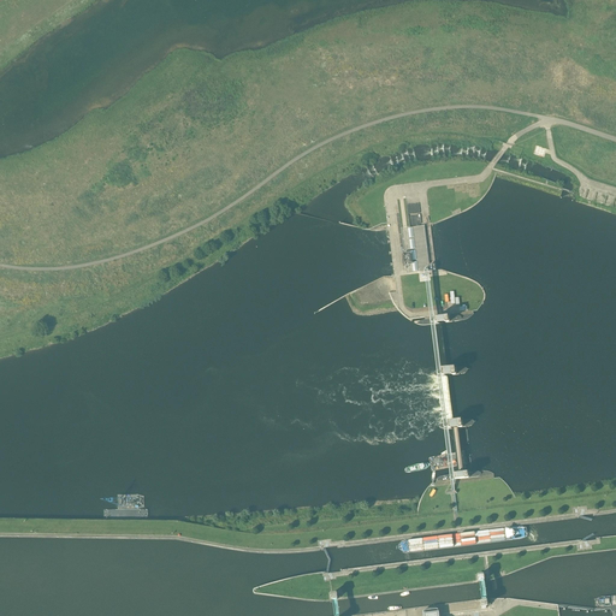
[(533,153),(542,157),(545,149),(537,146),(533,153)]
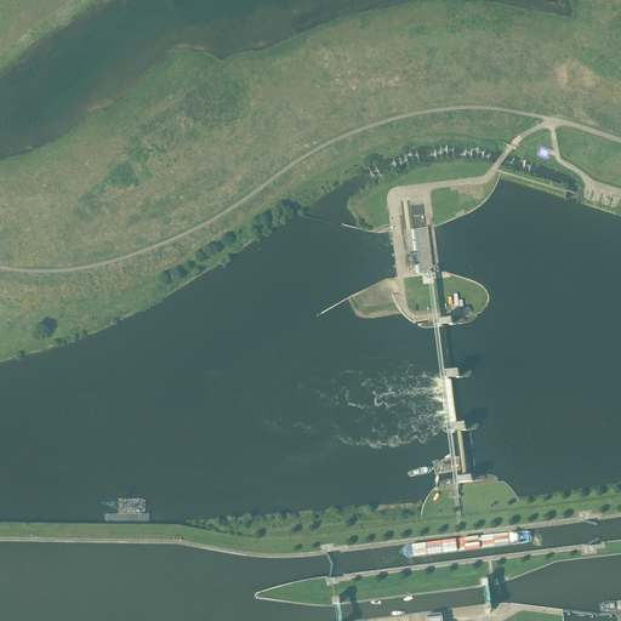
[(586,197),(603,203),(605,197),(588,191),(586,197)]
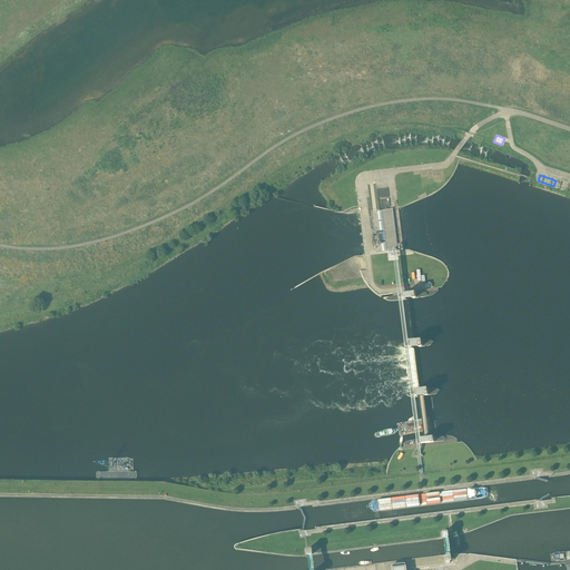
[(569,190),(569,184),(557,180),(554,186),(569,190)]
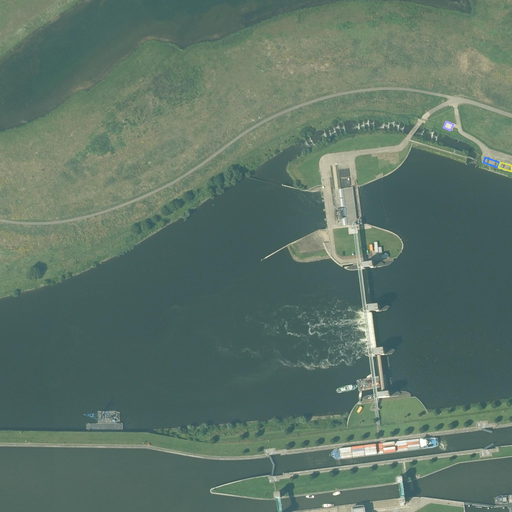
[(333,190),(338,227),(357,225),(352,187),(341,189),(340,189),(338,189),(335,190),(333,190)]
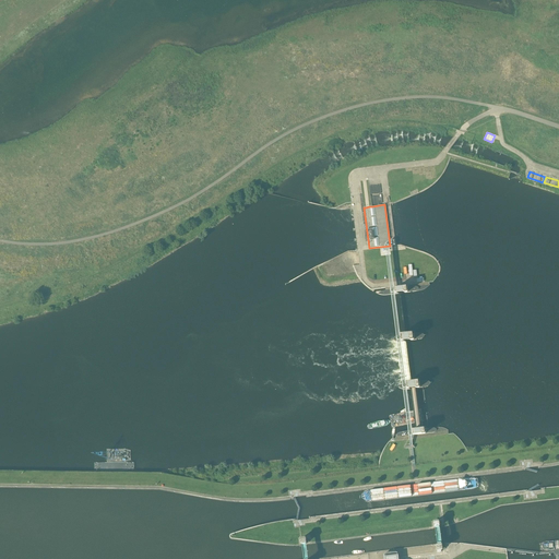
[(420,333),(418,333),(414,333),(413,333),(408,333),(408,334),(403,334),(400,335),(399,335),(397,335),(395,336),(394,337),(393,339),(392,340),(393,340),(395,341),(396,342),(399,342),(401,342),(409,341),(414,341),(414,340),(420,339),(421,339),(423,339),(424,337),(424,336),(425,335),(424,334),(423,334),(421,333),(420,333)]
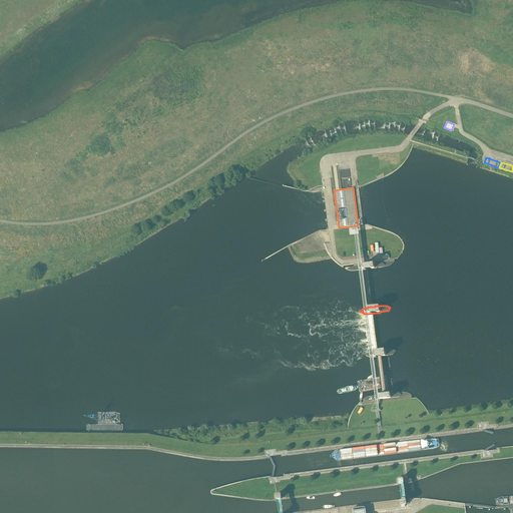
[(381,350),(376,351),(372,351),(373,352),(370,352),(369,353),(368,354),(367,354),(366,355),(367,356),(368,357),(370,357),(373,357),(373,358),(381,357),(386,356),(391,355),(392,355),(393,355),(393,354),(394,354),(395,353),(395,352),(395,351),(394,350),(393,350),(392,349),(391,349),(390,349),(385,350),(385,349),(381,350)]
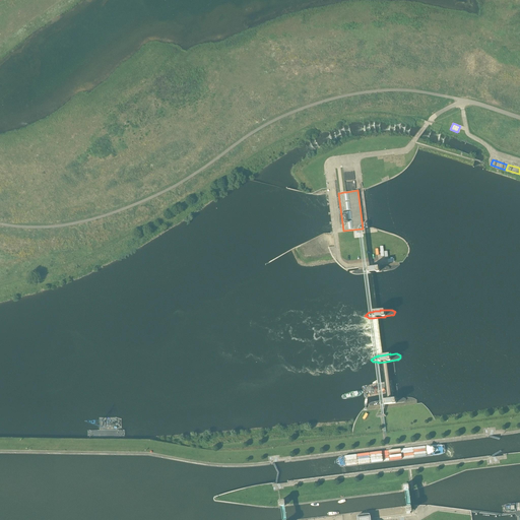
[(373,519),(373,513),(372,513),(372,512),(372,511),(371,511),(370,511),(366,511),(362,512),(361,512),(361,513),(360,514),(360,515),(361,519),(373,519)]
